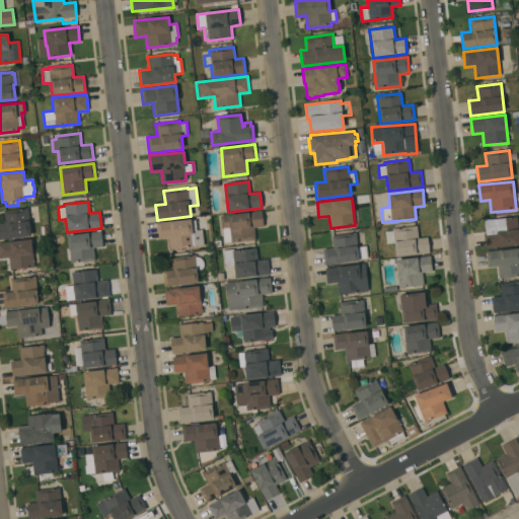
[(27,209),(30,236),(0,239),(0,223),(5,223),(4,212),(27,209)]
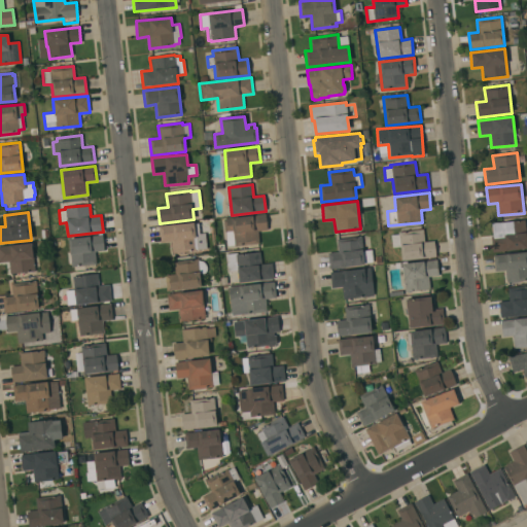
[(265,214),(267,231),(257,232),(258,244),(235,247),(234,246),(226,246),(223,219),(265,214)]
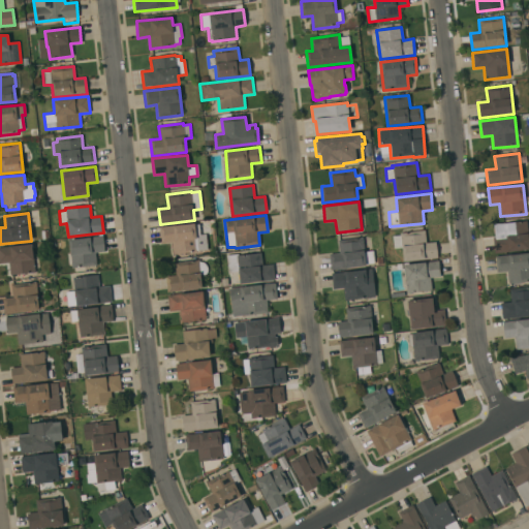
[(526,221),(528,250),(494,254),(493,238),(495,238),(494,224),(526,221)]
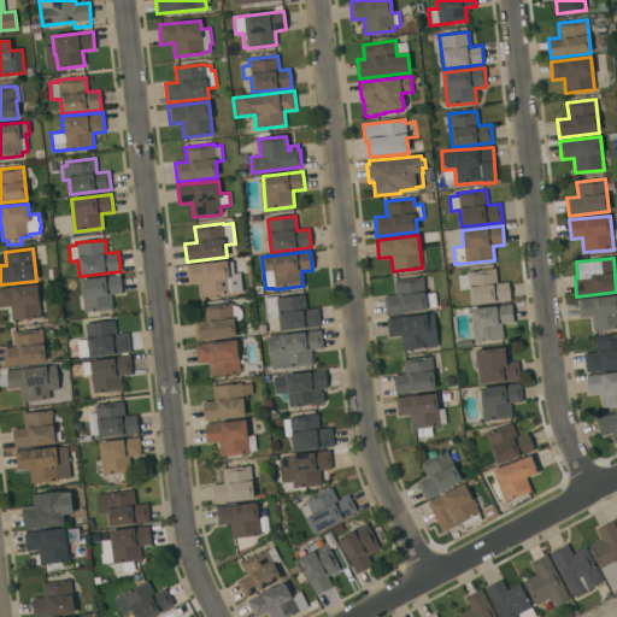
[(245,259),(246,274),(240,274),(242,293),(201,297),(200,282),(188,283),(187,265),(245,259)]
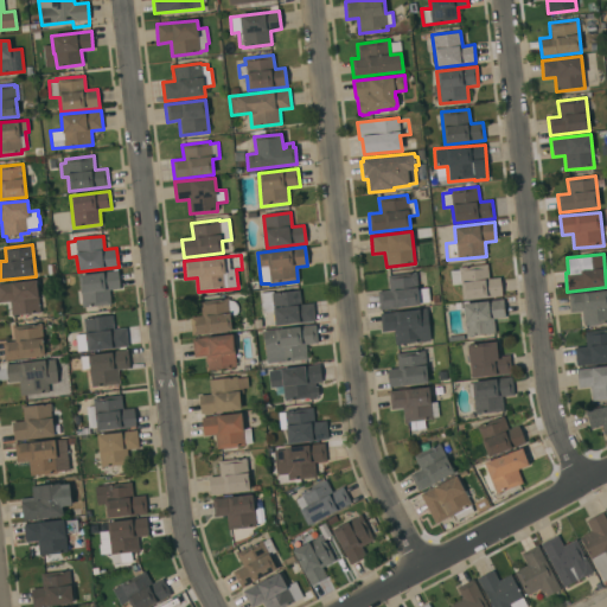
[(487,264),(489,279),(500,278),(502,296),(462,301),(461,285),(452,286),(451,272),(459,270),(459,268),(487,264)]
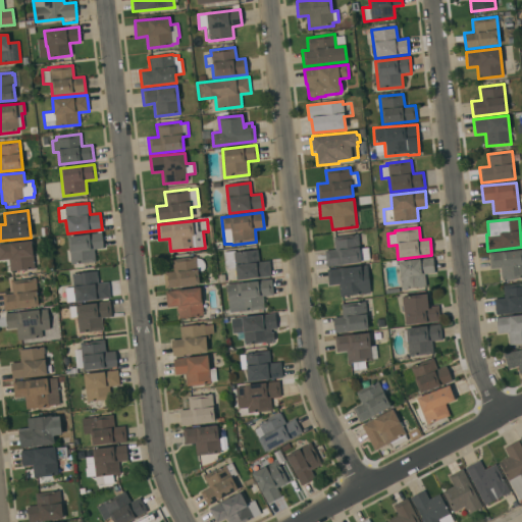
[(103,249),(94,250),(95,262),(70,264),(67,237),(101,232),(103,249)]
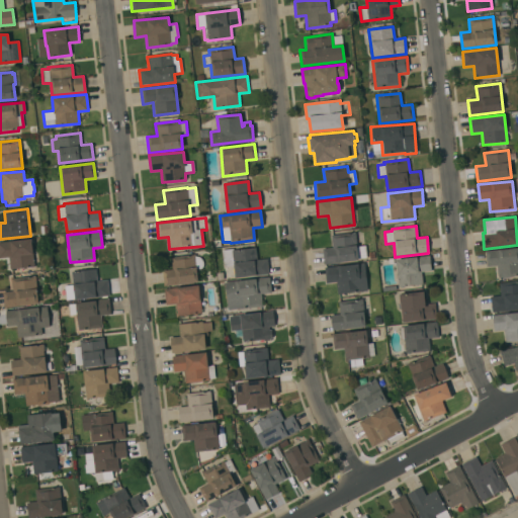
[(355,233),(356,247),(364,246),(366,258),(359,259),(360,261),(324,264),(322,249),(332,248),(331,236),(355,233)]
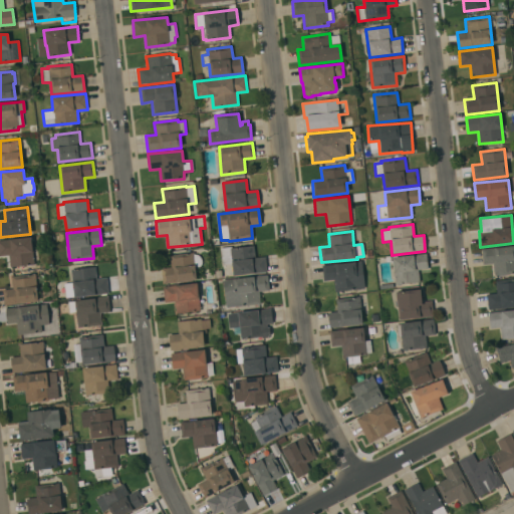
[(0,240),(31,237),(33,264),(10,267),(9,255),(0,255),(0,240)]
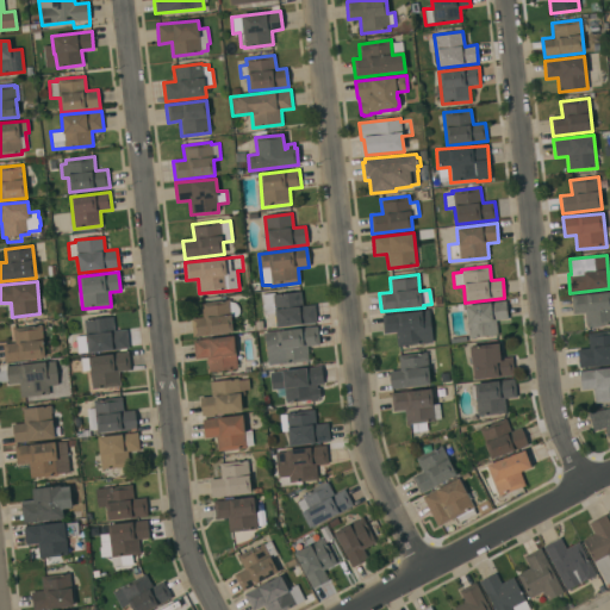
[(302,292),(303,306),(315,305),(317,324),(279,328),(277,312),(263,315),(261,294),(275,293),(275,294),(302,292)]
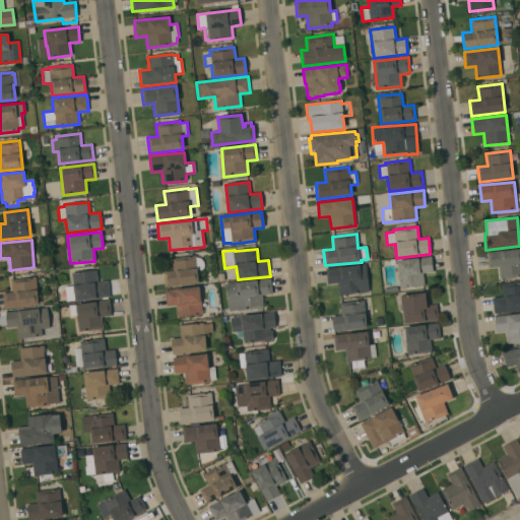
[(519,249),(519,276),(500,279),(499,266),(489,268),(486,253),(519,249)]
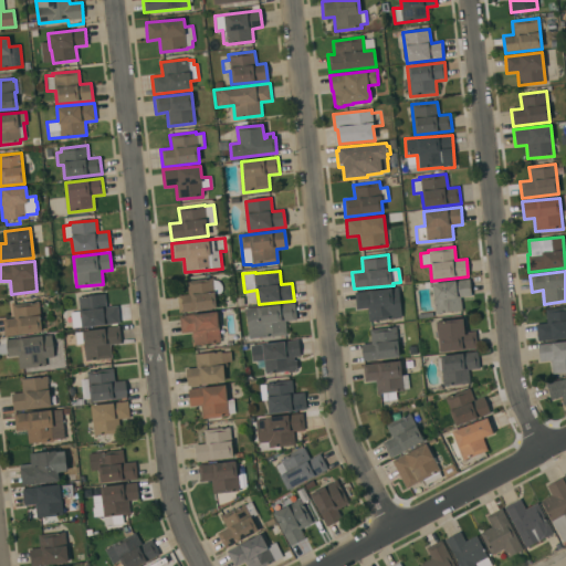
[(179,313),(176,282),(212,278),(213,280),(216,281),(218,282),(220,283),(221,285),(222,289),(222,291),(220,293),(218,294),(215,295),(216,308),(179,313)]
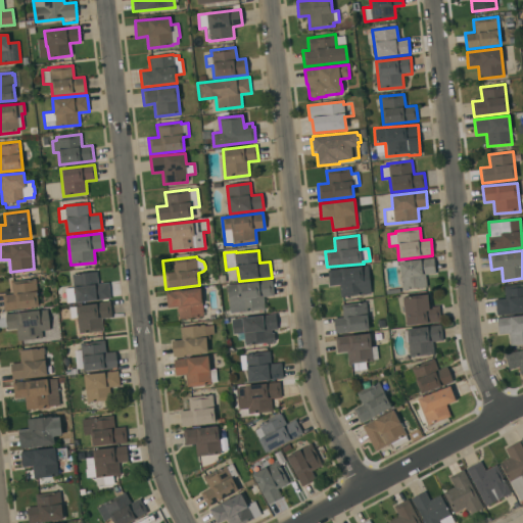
[(426,287),(401,289),(399,262),(433,258),(435,274),(425,275),(426,287)]
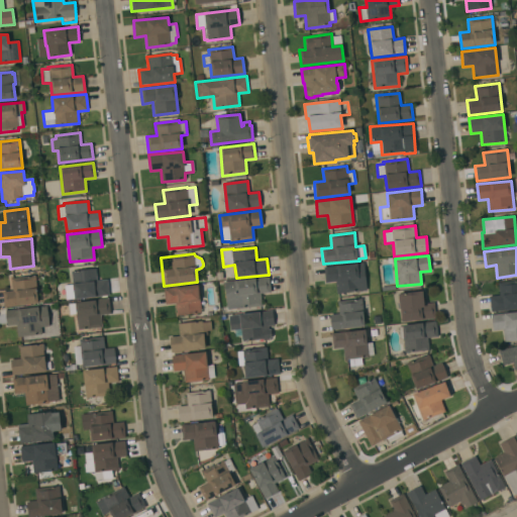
[(363,263),(366,290),(336,294),(335,282),(325,283),(323,268),(363,263)]
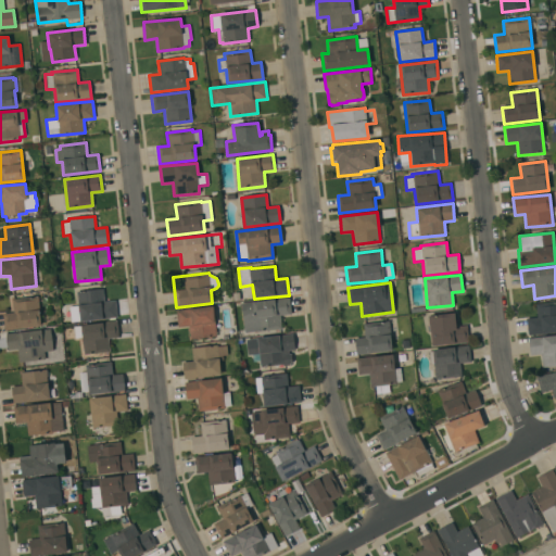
[(102,289),(103,302),(115,301),(116,317),(80,321),(76,292),(102,289)]
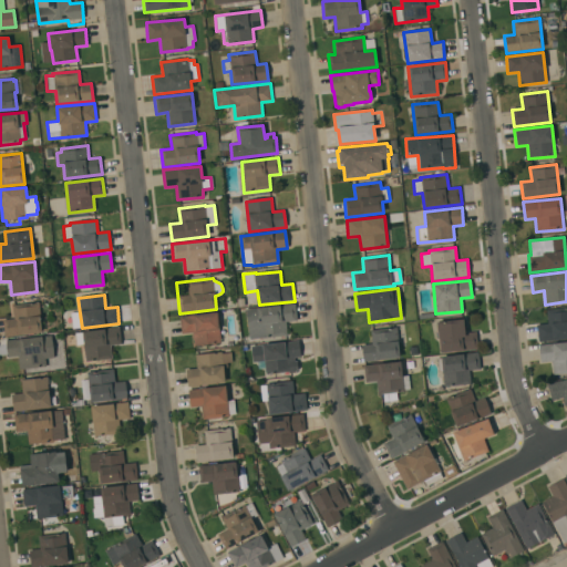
[(39,302),(39,303),(48,302),(50,317),(40,318),(42,332),(4,337),(2,320),(13,319),(12,306),(39,302)]
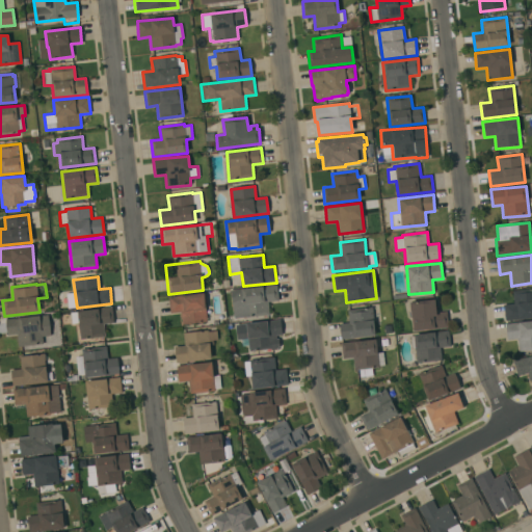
[(276,285),(278,301),(268,302),(269,315),(234,319),(231,290),(276,285)]
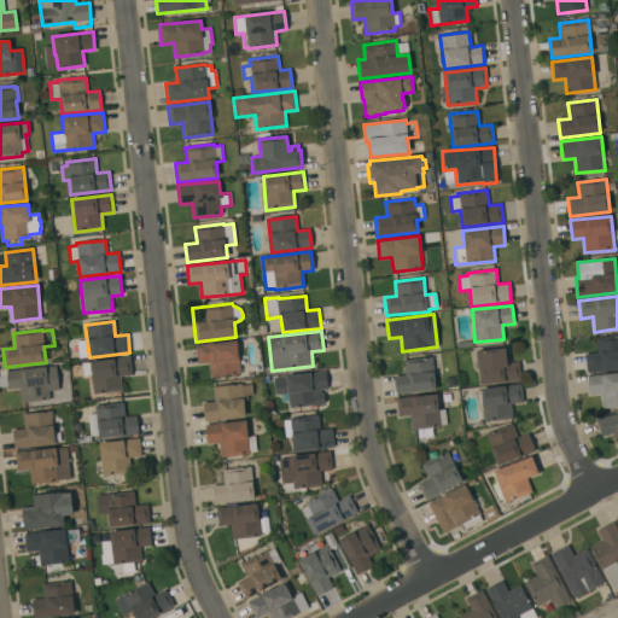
[(617,334),(617,368),(587,373),(584,355),(596,354),(595,338),(617,334)]
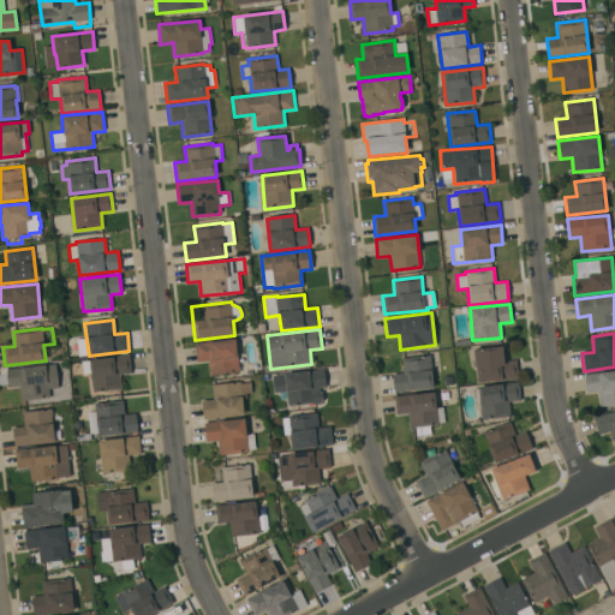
[(77,340),(85,339),(88,356),(78,357),(77,340)]
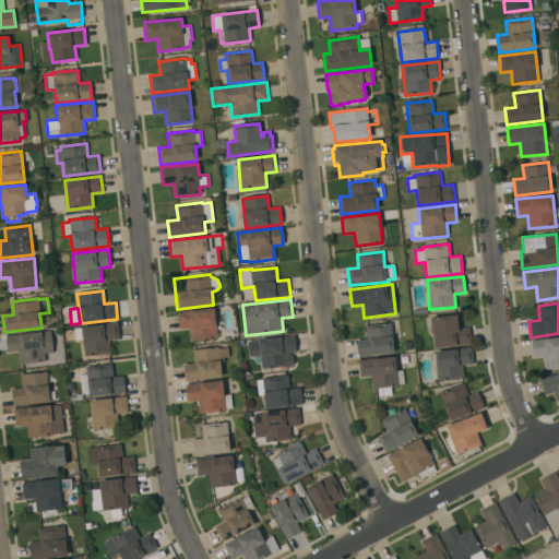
[(191,342),(190,328),(179,330),(177,312),(214,308),(217,339),(191,342)]
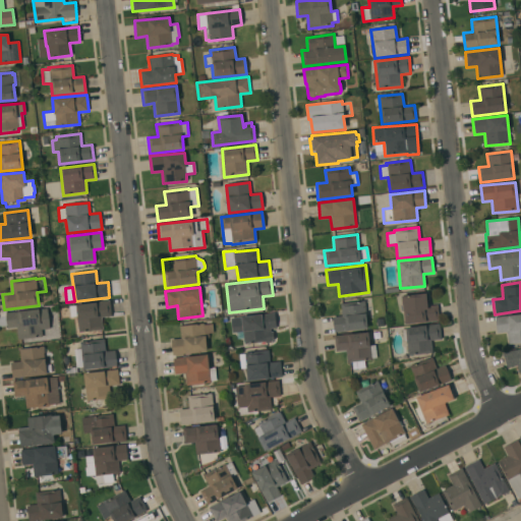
[(405,325),(403,310),(401,310),(400,304),(402,304),(401,296),(425,293),(427,306),(438,305),(440,321),(405,325)]
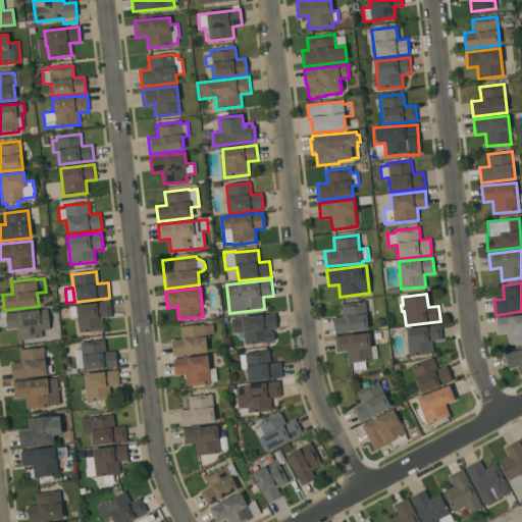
[(79,333),(76,317),(70,318),(68,307),(94,304),(94,303),(110,301),(111,317),(101,318),(103,330),(79,333)]
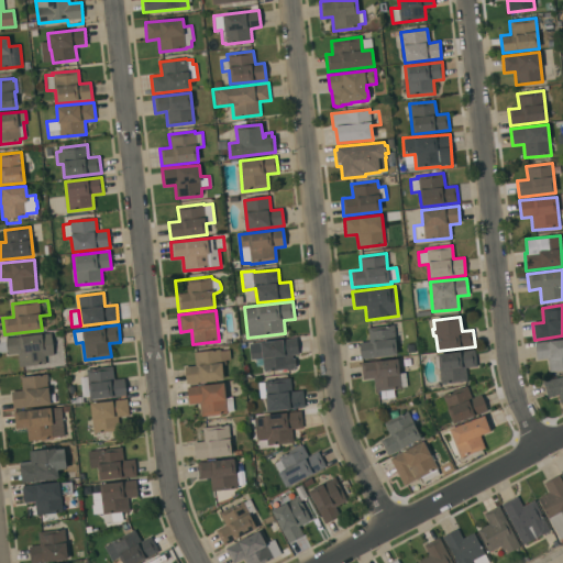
[(394,326),(397,355),(361,360),(359,343),(368,342),(367,328),(394,326)]
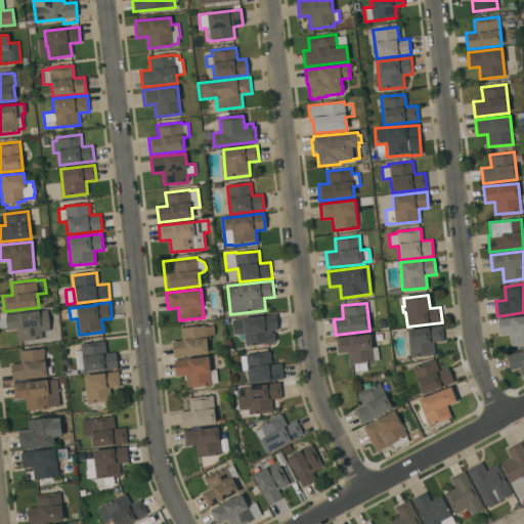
[(58,337),(57,309),(48,310),(49,338),(58,337)]
